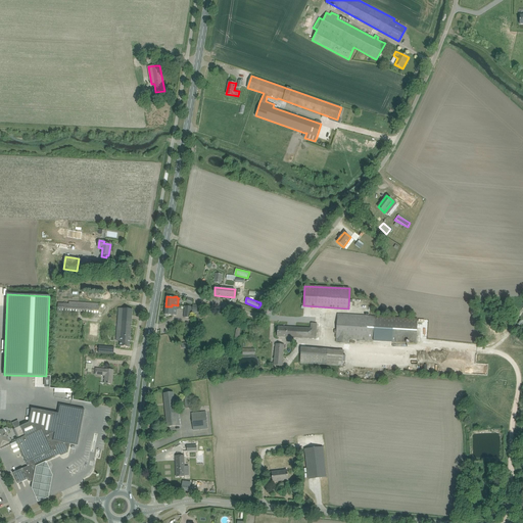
[(58,312),(94,315),(94,317),(98,317),(98,315),(99,306),(59,304),(58,312)]
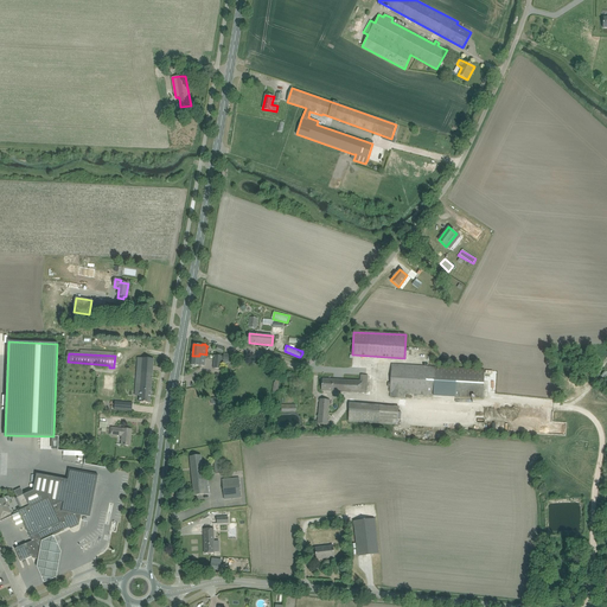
[(199,356),(192,356),(191,365),(192,365),(192,366),(193,366),(195,366),(196,366),(196,365),(200,366),(200,365),(204,366),(206,355),(199,353),(199,356)]
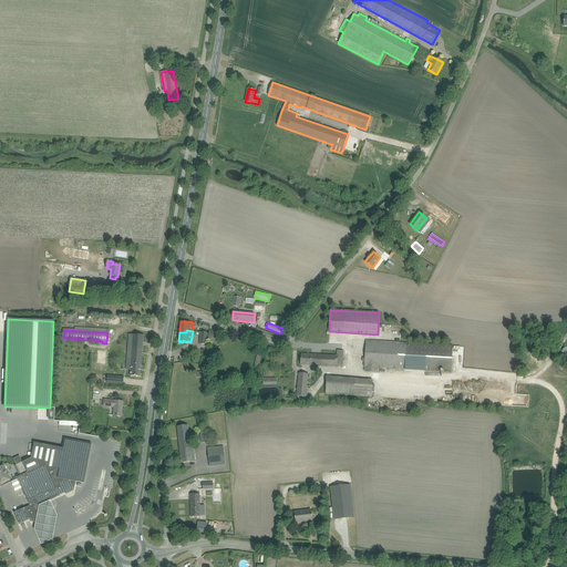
[(129,334),(126,366),(127,366),(131,366),(130,375),(135,377),(141,377),(144,336),(130,334),(129,334)]
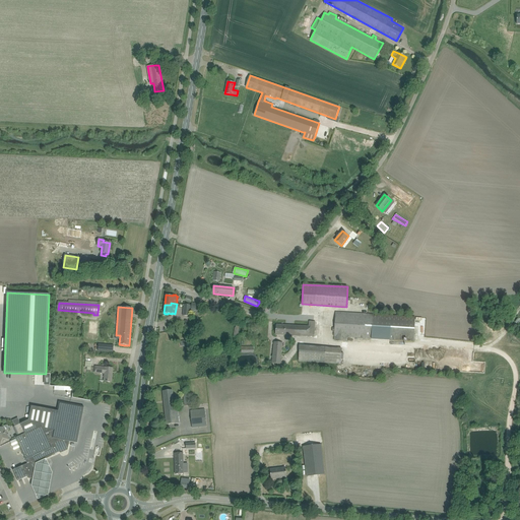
[(334,336),(336,336),(335,341),(346,341),(346,337),(372,339),(413,340),(414,317),(373,315),(336,313),(335,328),(332,328),(332,332),(334,332),(334,336)]
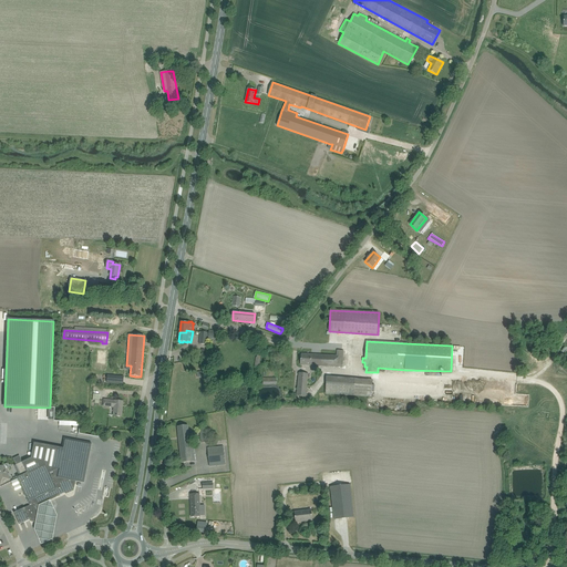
[(300,366),(306,366),(342,368),(343,351),(337,350),(337,357),(307,354),(301,354),(300,366)]
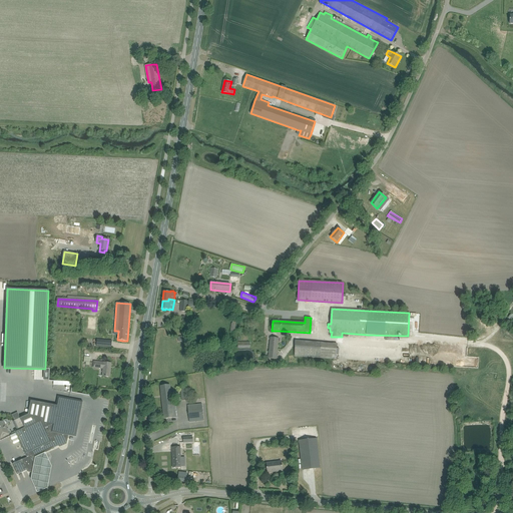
[(86,335),(95,335),(96,319),(87,319),(86,335)]
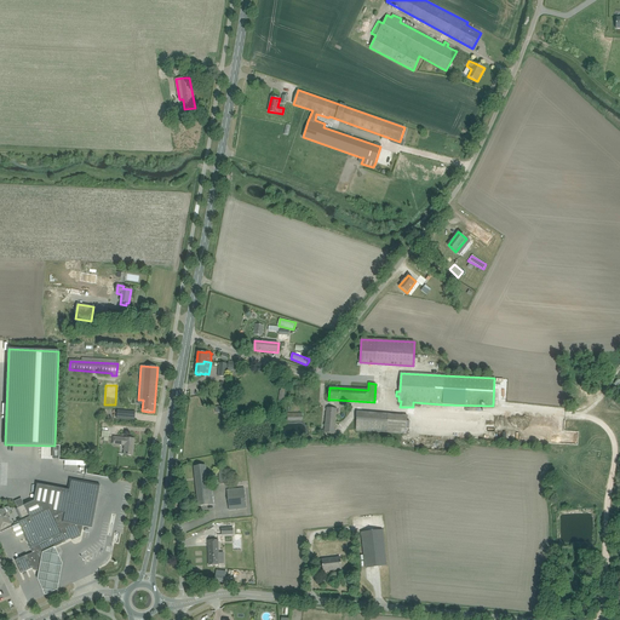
[(325,434),(334,434),(337,409),(327,408),(325,434)]
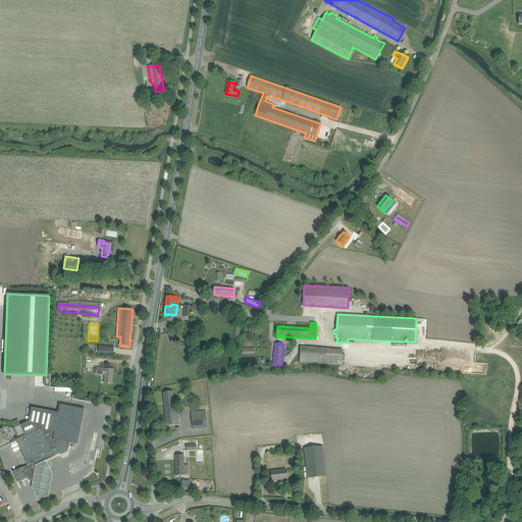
[(300,363),(325,365),(342,366),(343,351),(326,350),(301,347),(300,363)]
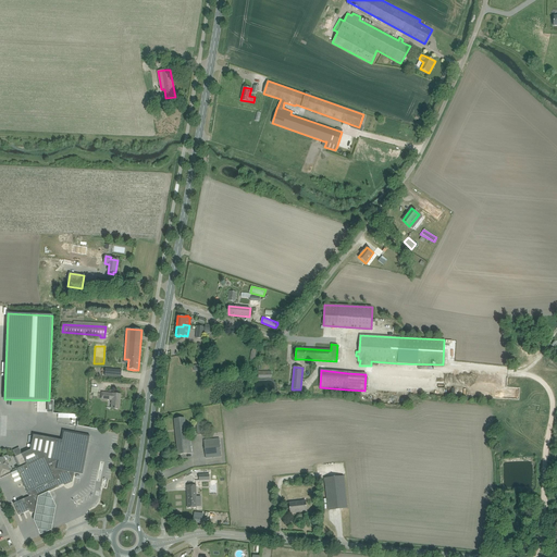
[(111,409),(113,409),(120,409),(121,394),(102,393),(101,399),(110,400),(110,399),(112,399),(111,409)]
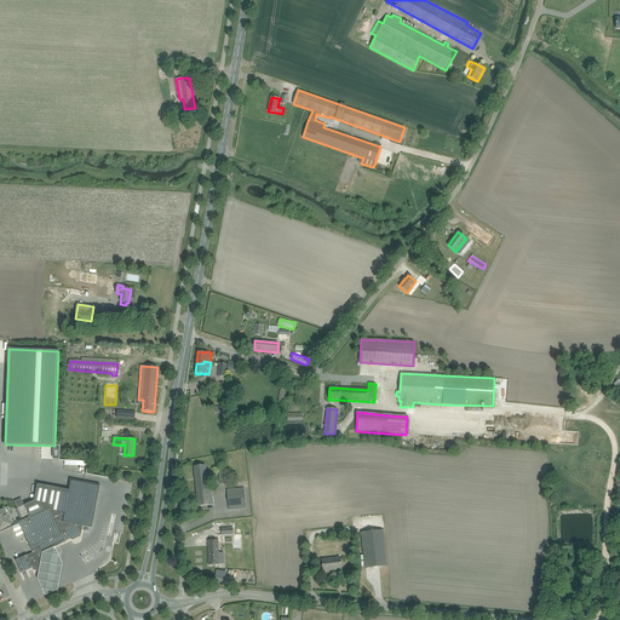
[(206,465),(200,466),(194,466),(199,506),(213,505),(210,475),(206,475),(206,465)]
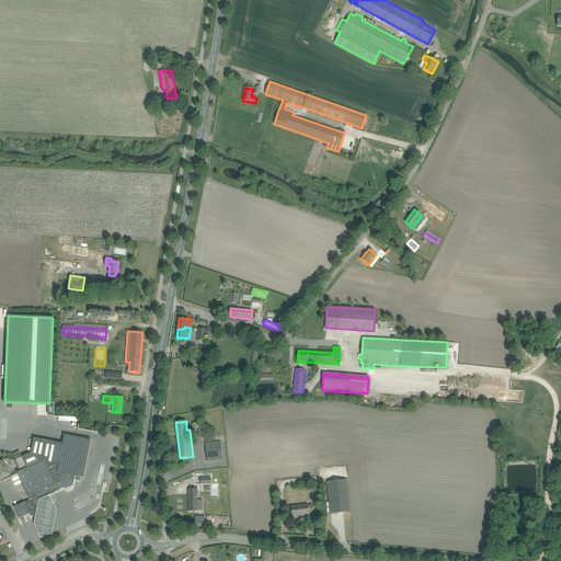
[(30,500),(13,507),(19,519),(30,514),(30,516),(35,517),(38,500),(59,491),(59,490),(64,488),(65,485),(68,484),(69,484),(73,482),(75,477),(83,478),(91,439),(86,438),(64,434),(63,444),(34,438),(31,454),(22,457),(16,460),(21,470),(16,471),(30,500)]
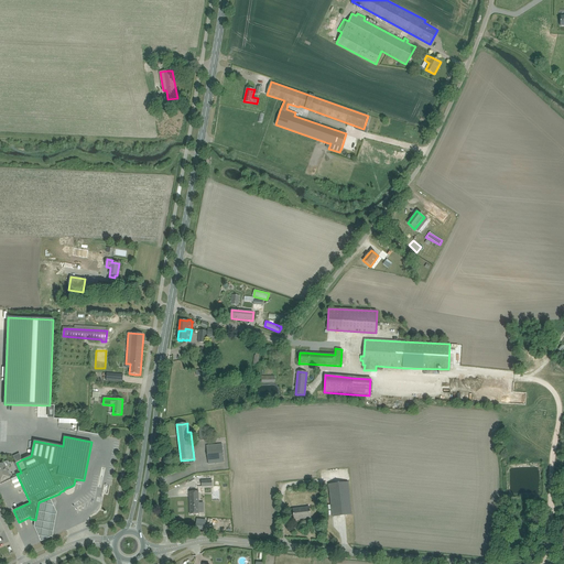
[(212,445),(206,445),(208,464),(224,462),(223,444),(212,445)]
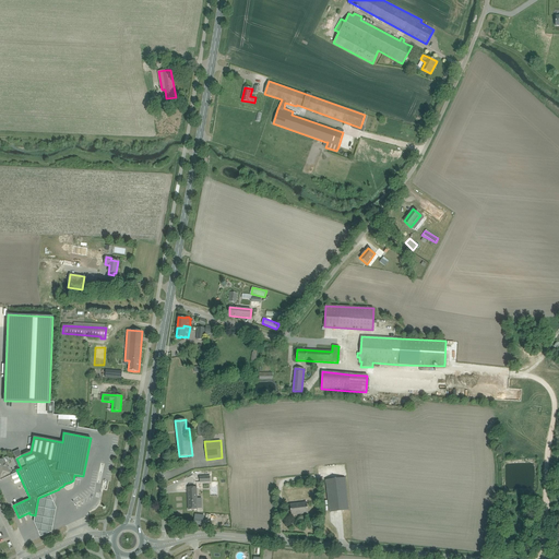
[(0,460),(0,474),(1,477),(10,473),(3,459),(2,459),(0,460)]
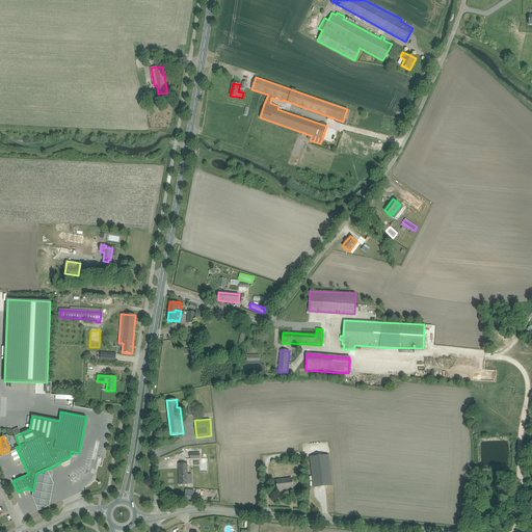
[(311,457),(313,482),(314,487),(331,485),(328,455),(311,457)]
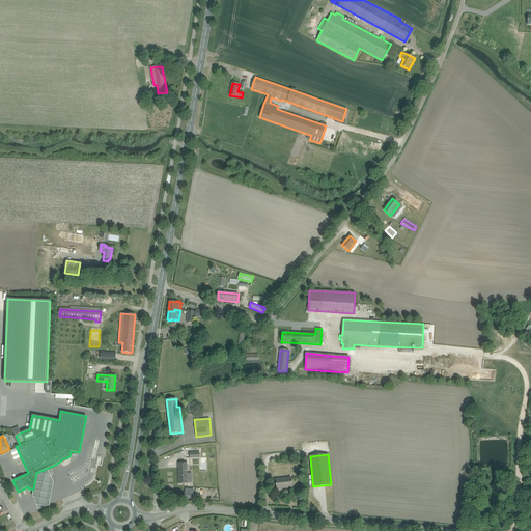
[(187,463),(178,463),(179,484),(188,483),(187,463)]
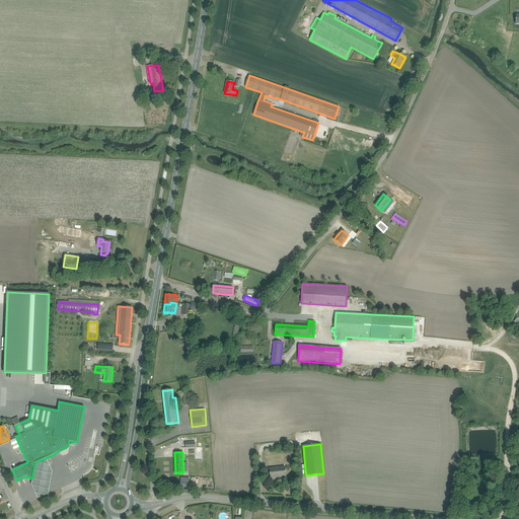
[(53,472),(46,457),(35,462),(31,485),(38,499),(49,494),(53,472)]
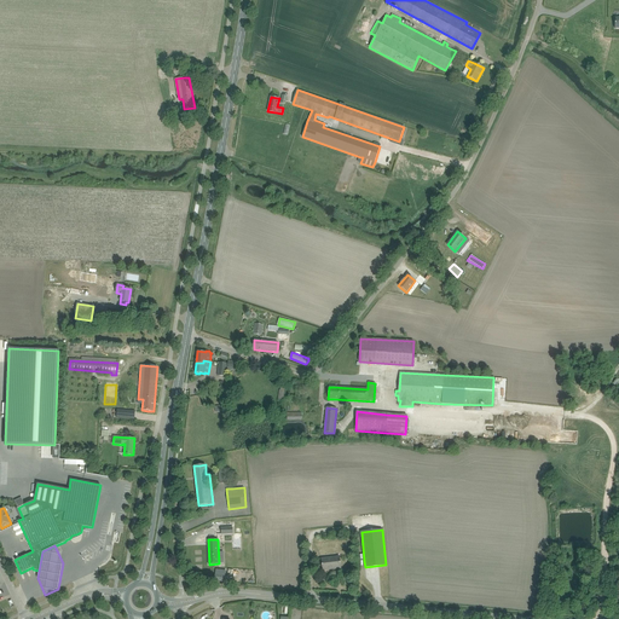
[(322,560),(322,565),(323,571),(341,568),(340,557),(322,560)]
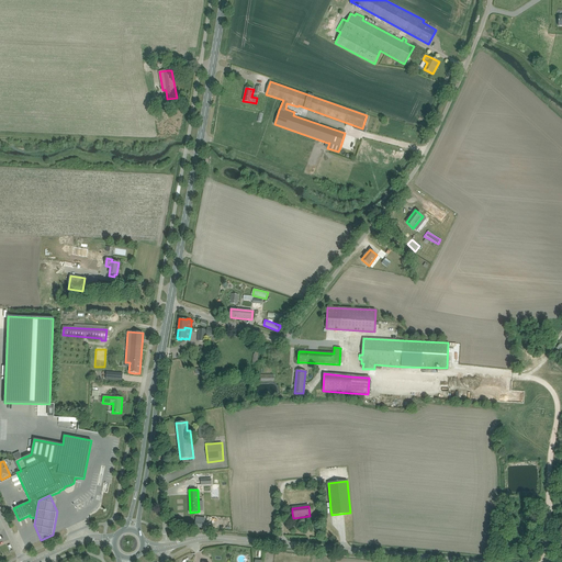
[(197,517),(195,520),(195,527),(204,528),(205,523),(203,521),(203,518),(197,517)]
